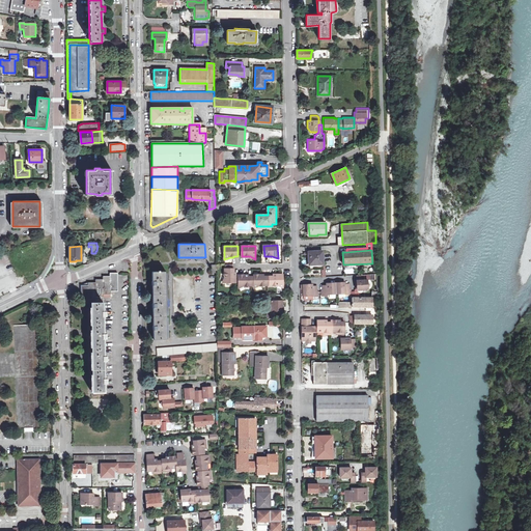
[(309,264),(323,263),(323,251),(308,252),(309,264)]
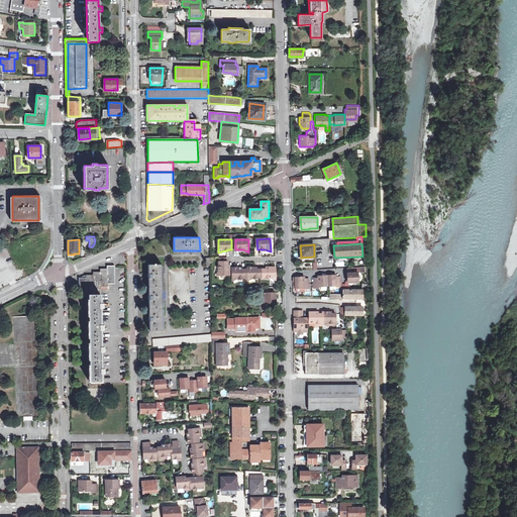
[(230,275),(230,268),(228,268),(228,262),(219,262),(219,270),(217,275),(230,275)]
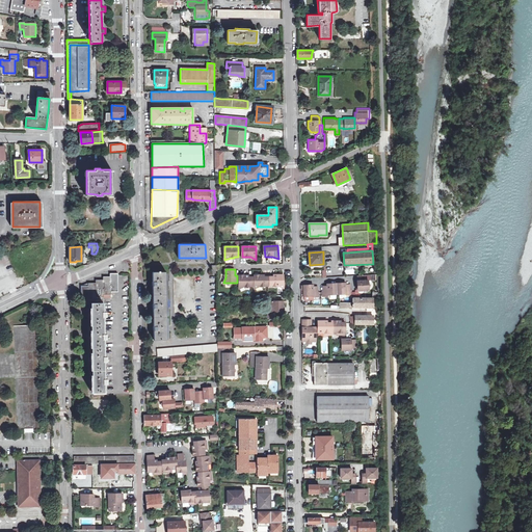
[(154,299),(154,340),(167,340),(166,272),(153,272),(154,299)]
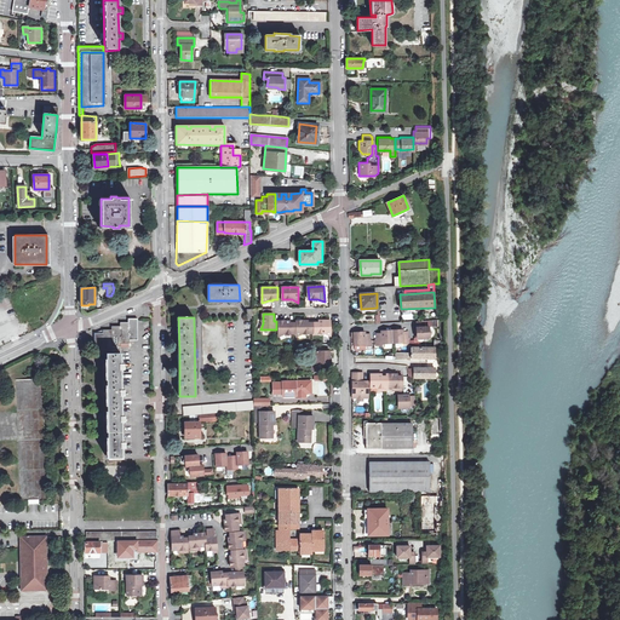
[(96,355),(102,355),(104,355),(104,351),(113,351),(113,346),(121,348),(121,343),(130,343),(130,339),(138,339),(138,319),(130,319),(128,322),(121,322),(121,326),(113,326),(113,329),(104,329),(104,333),(96,333),(96,355)]
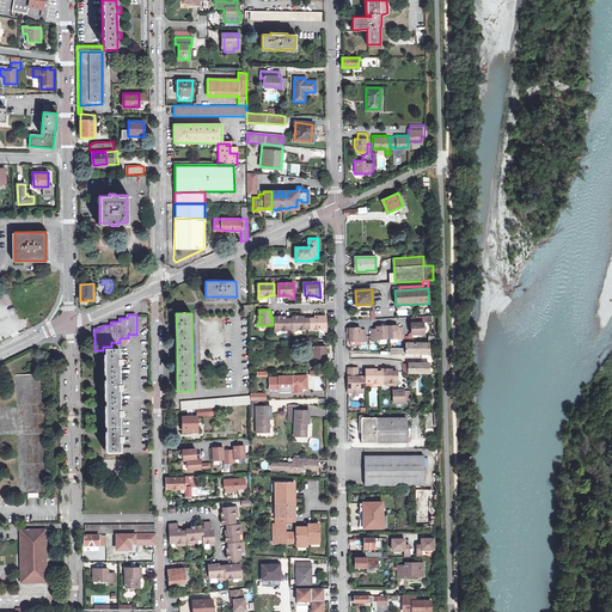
[(285,319),(285,317),(275,317),(275,332),(282,330),(292,329),(292,319),(285,319)]
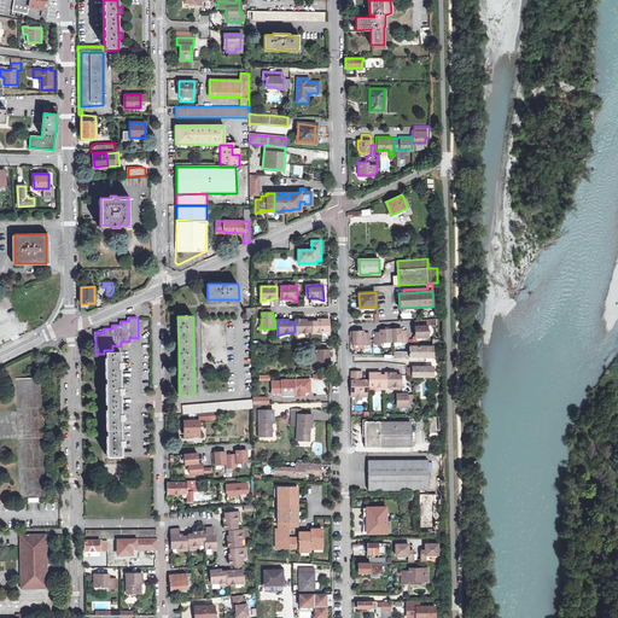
[(312,332),(312,322),(304,321),(304,320),(296,320),(296,336),(303,332),(312,332)]
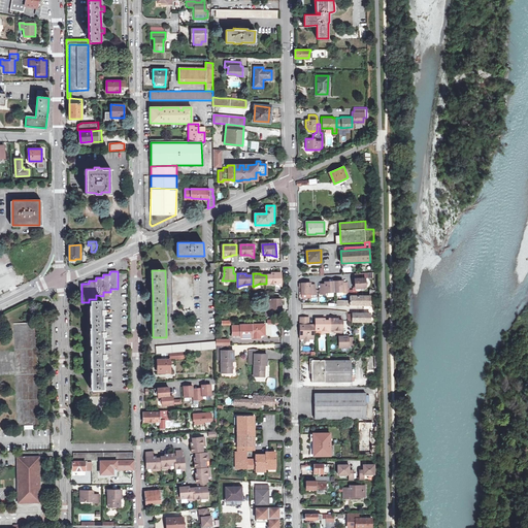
[(282,287),(282,273),(274,273),(274,275),(268,274),(268,284),(275,284),(282,287)]
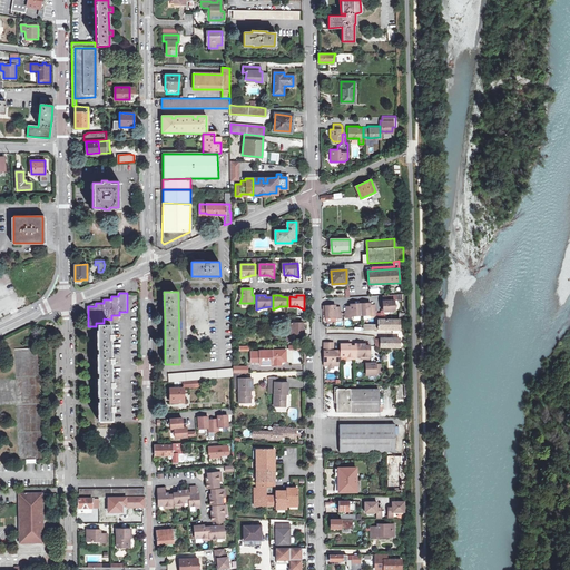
[(390,301),(389,296),(389,295),(383,296),(384,300),(385,300),(385,301),(384,301),(384,311),(396,310),(395,300),(390,301)]
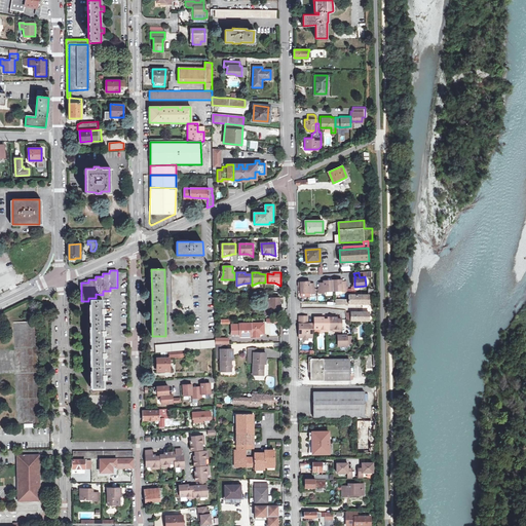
[(333,280),(333,292),(342,292),(342,293),(348,293),(348,287),(347,287),(346,284),(342,284),(342,279),(333,280)]
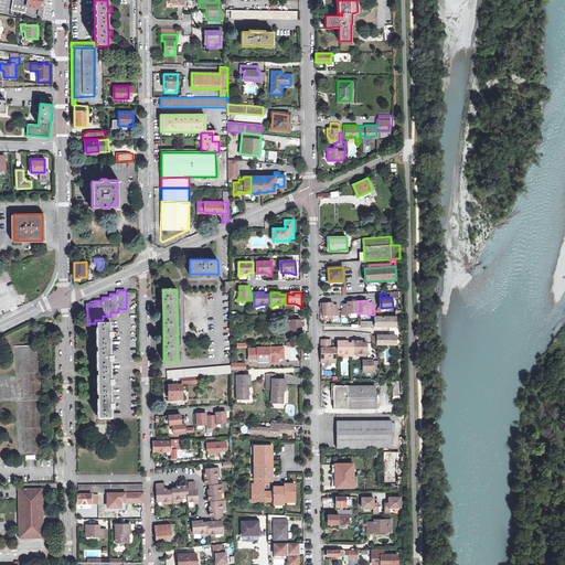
[(358,301),(348,301),(348,306),(343,306),(343,310),(342,310),(343,316),(349,316),(349,315),(358,313),(358,301)]
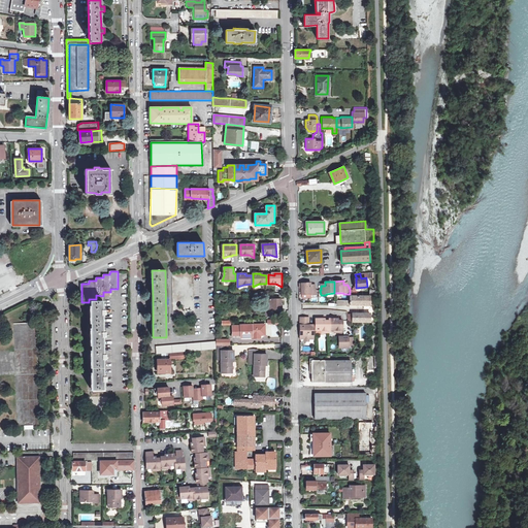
[(311,283),(302,283),(302,288),(302,295),(311,294),(311,296),(317,295),(317,290),(316,290),(316,286),(311,287),(311,283)]
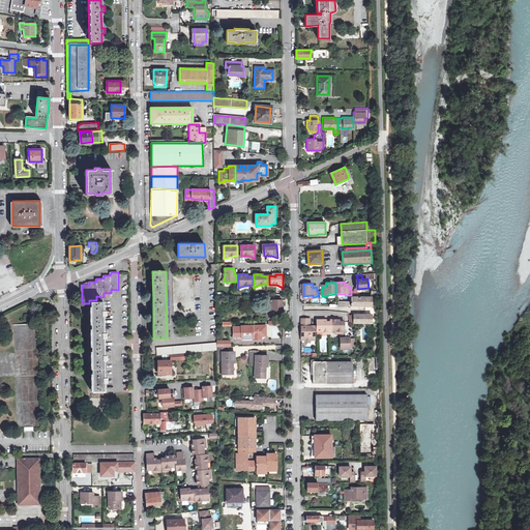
[(373,298),(352,298),(351,301),(352,306),(372,306),(372,300),(376,300),(376,291),(373,291),(373,298)]
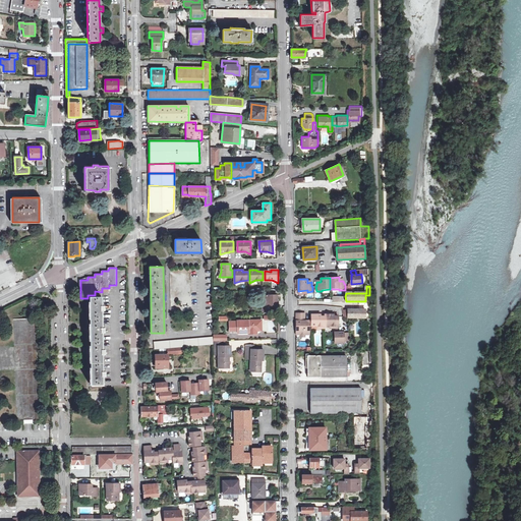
[(263,311),(269,311),(269,306),(278,306),(278,295),(263,295),(263,311)]
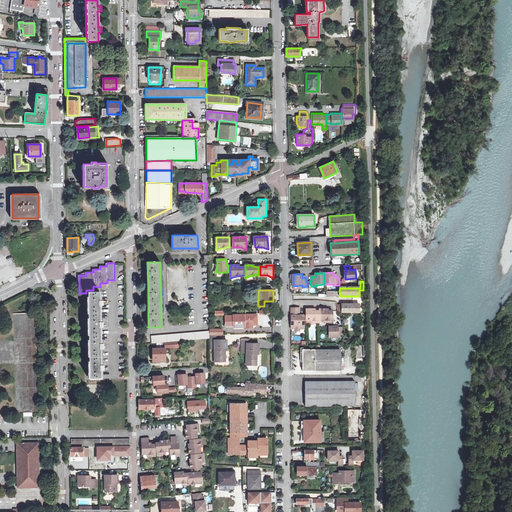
[(103,300),(100,300),(100,292),(88,292),(89,324),(89,362),(90,378),(101,378),(101,370),(104,370),(104,364),(101,364),(101,348),(103,348),(103,343),(101,343),(101,327),(103,327),(103,322),(100,322),(100,305),(103,305),(103,300)]
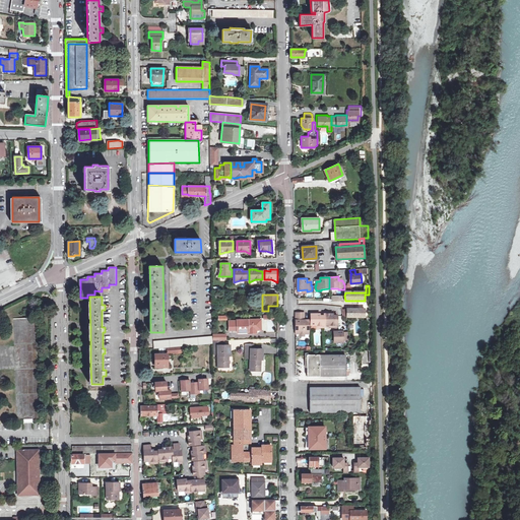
[(304,313),(298,313),(298,317),(296,317),(296,320),(296,333),(309,333),(309,320),(305,320),(302,320),(302,319),(305,319),(304,313)]
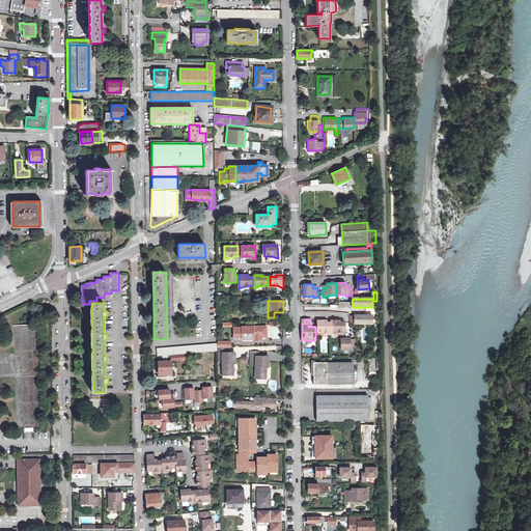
[(325,320),(317,320),(317,332),(325,332),(325,334),(332,334),(332,332),(332,322),(327,322),(325,322),(325,320)]
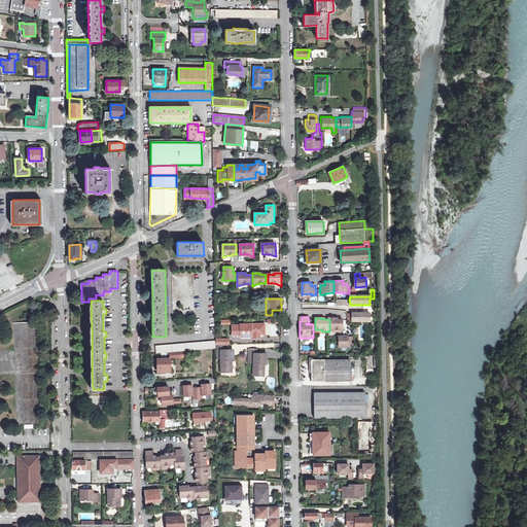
[(329,319),(329,329),(337,329),(336,331),(343,331),(343,320),(339,320),(336,320),(336,318),(329,318),(329,319)]
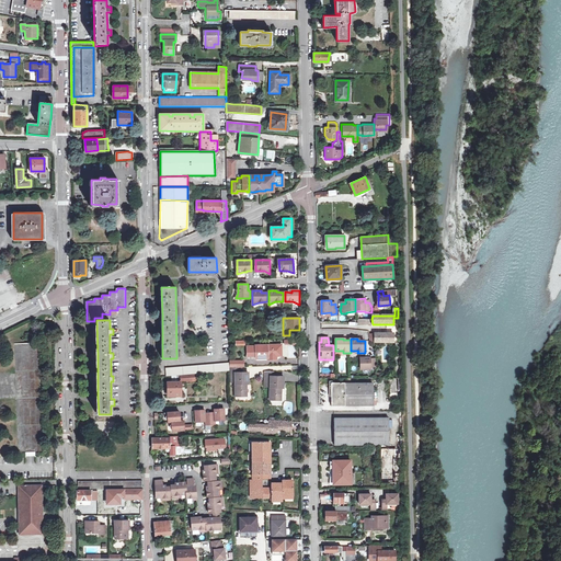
[(0,398),(16,399),(19,453),(31,453),(43,453),(43,439),(41,384),(39,343),(15,343),(16,374),(0,374),(0,398)]
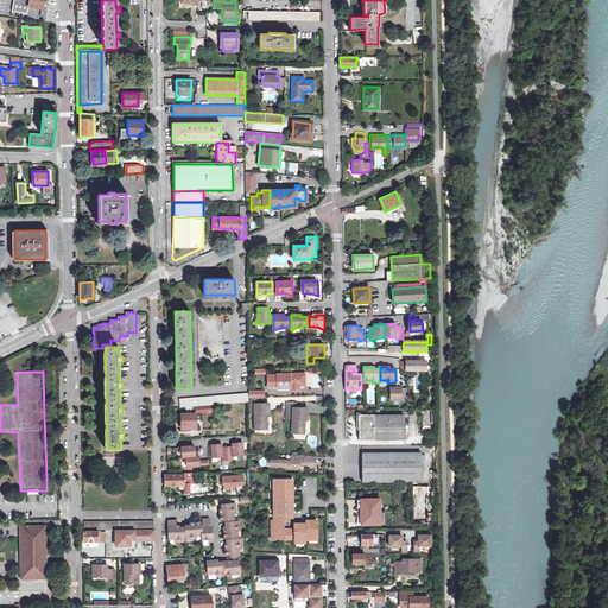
[(304,382),(304,374),(278,374),(278,375),(268,375),(268,385),(278,385),(278,390),(291,388),(291,386),(301,386),(304,382)]
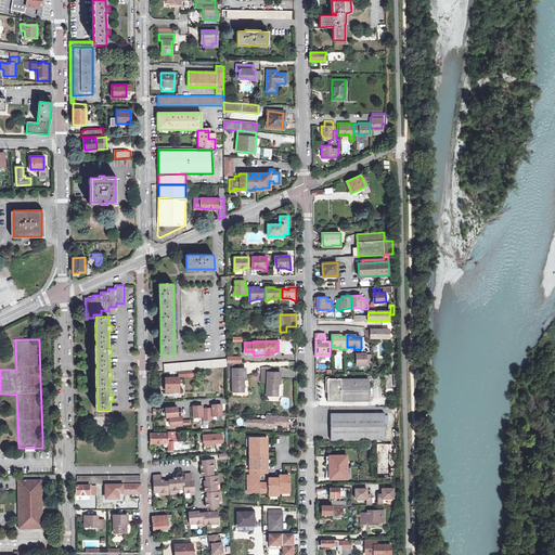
[(366,353),(357,353),(357,365),(366,365),(366,363),(373,363),(373,356),(366,356),(366,353)]
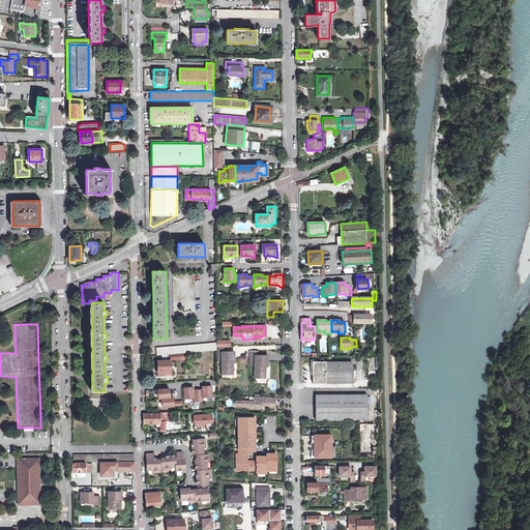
[(181,354),(184,353),(217,350),(217,348),(217,343),(157,348),(157,355),(163,355),(171,354),(181,354)]
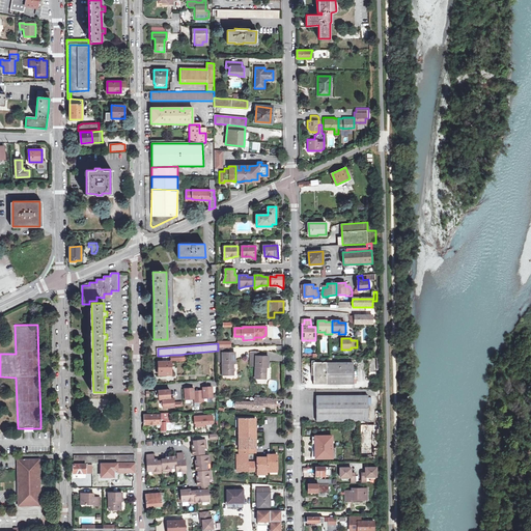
[(228,347),(218,348),(218,351),(218,363),(223,363),(223,353),(228,353),(228,347)]
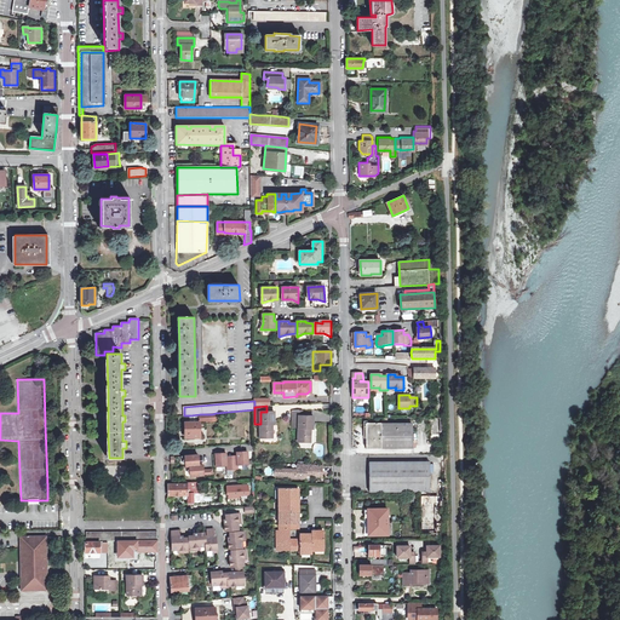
[(260,412),(260,424),(260,438),(273,438),(273,425),(275,425),(275,412),(267,412),(260,412)]
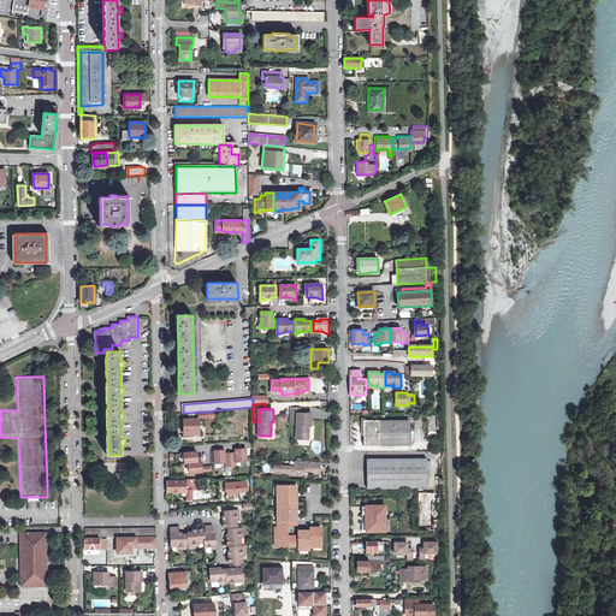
[(199,412),(189,413),(189,420),(184,420),(184,436),(199,436),(199,419),(199,412)]
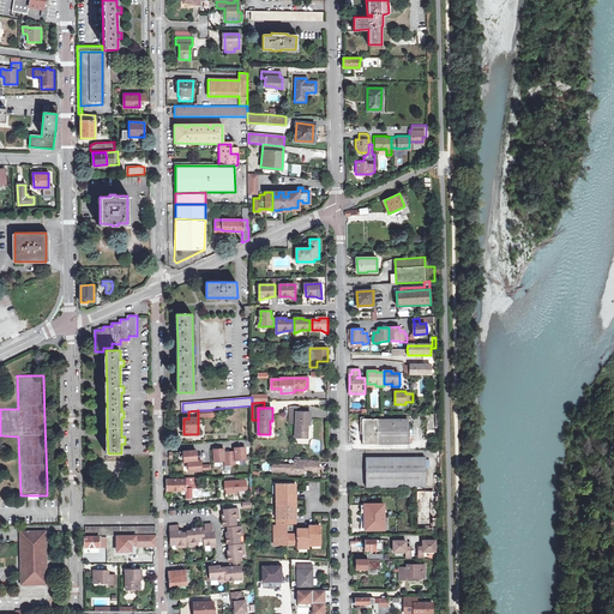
[(296,411),(296,425),(295,438),(308,438),(308,426),(311,426),(312,413),(296,411)]
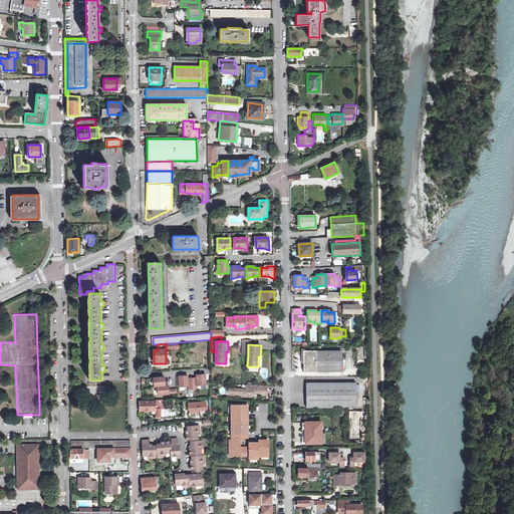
[(304,372),(316,372),(316,371),(342,371),(342,350),(316,350),(303,350),(304,372)]
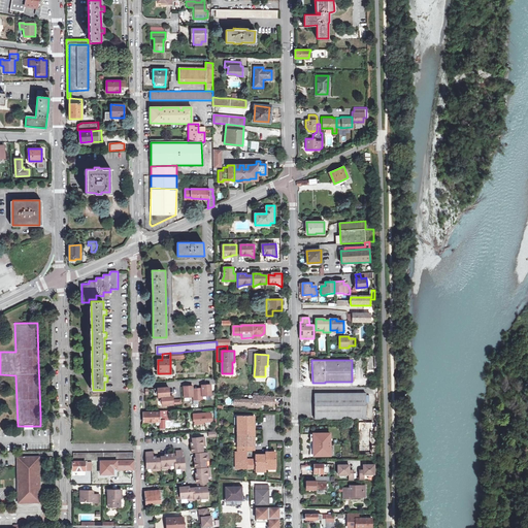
[(202,391),(198,392),(199,400),(203,399),(203,396),(212,396),(211,385),(202,386),(202,391)]
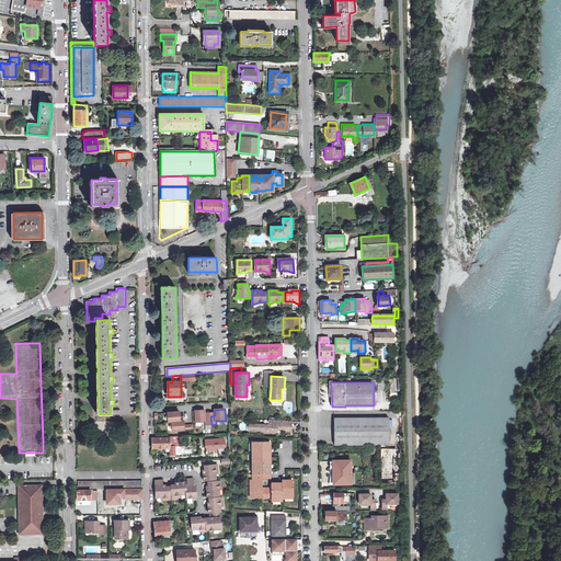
[(205,410),(195,411),(196,423),(206,422),(206,425),(212,425),(210,416),(206,416),(205,410)]
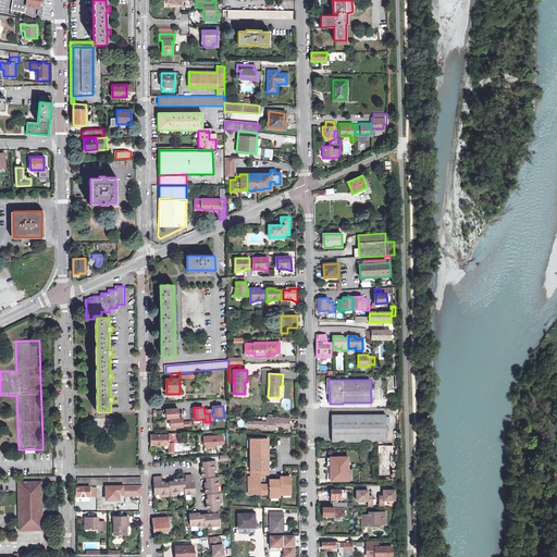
[(168,419),(171,419),(180,418),(180,410),(175,411),(175,409),(168,409),(168,419)]
